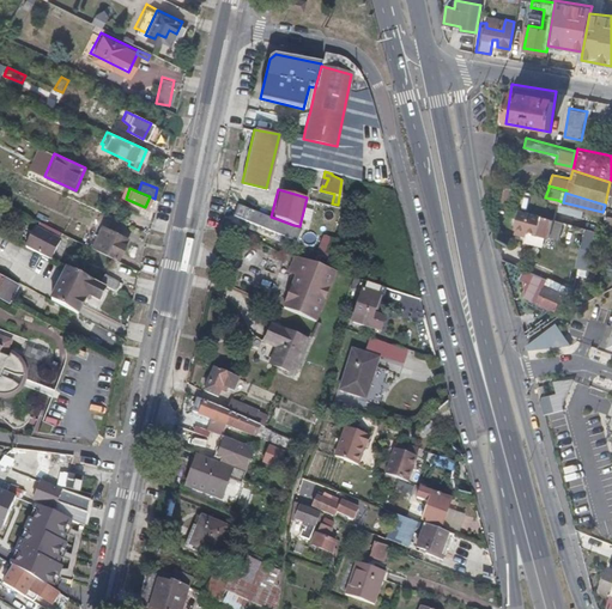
[(223,211),(234,214),(237,203),(226,199),(223,211)]
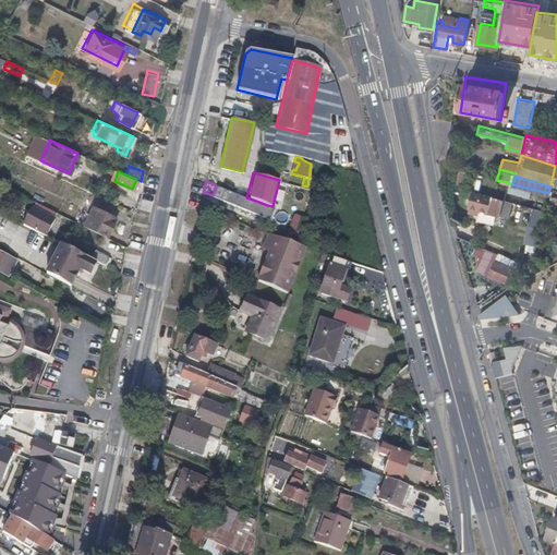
[(512,201),(544,209),(548,193),(512,184),(507,182),(503,198),(512,201)]
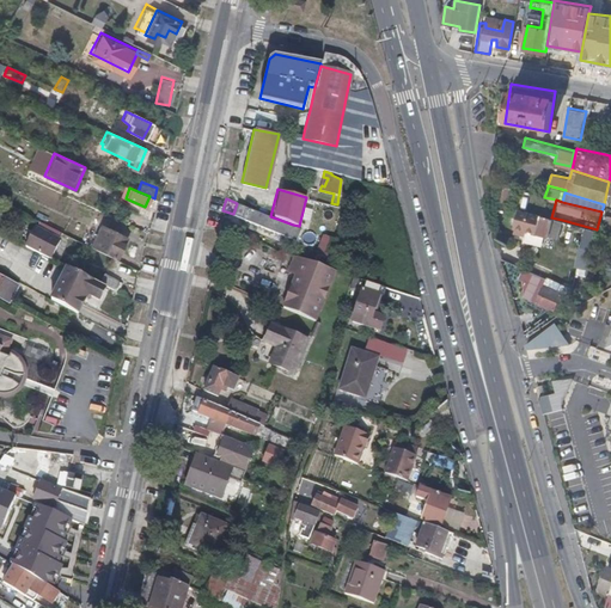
[(289,235),(293,225),(270,216),(237,203),(233,214),(289,235)]
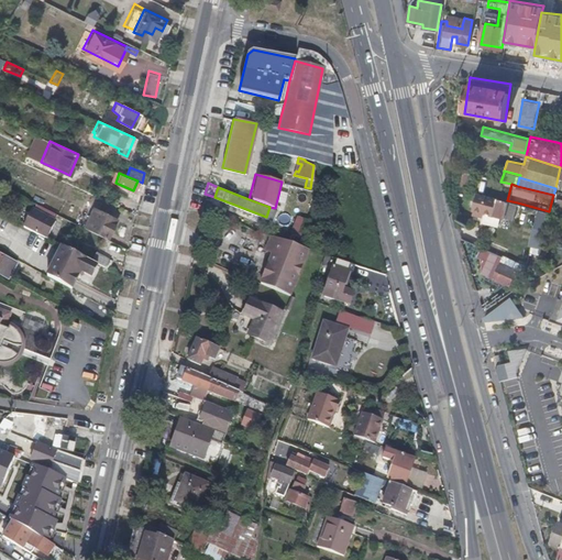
[(513,219),(517,202),(507,200),(477,191),(474,208),(513,219)]
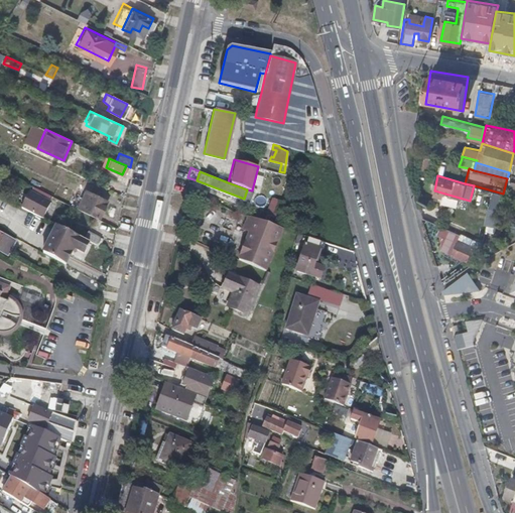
[(52,196),(33,186),(23,206),(42,216),(52,196)]
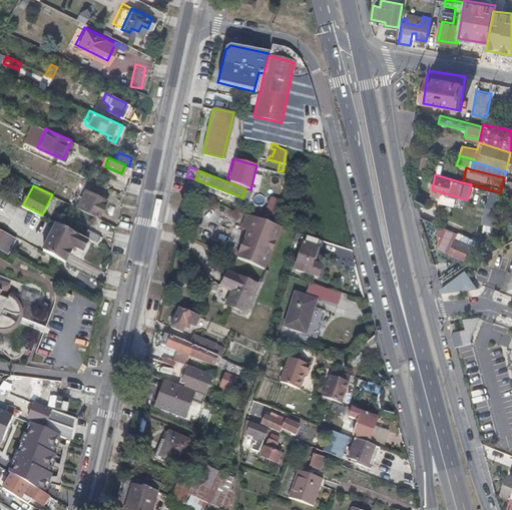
[(75,204),(96,214),(104,196),(83,187),(75,204)]
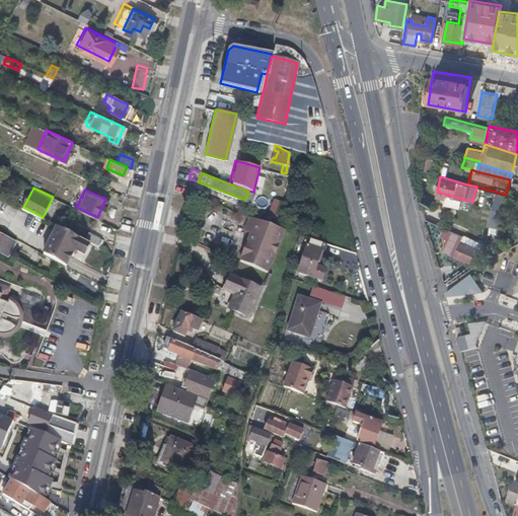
[(267,210),(279,216),(285,202),(273,196),(267,210)]
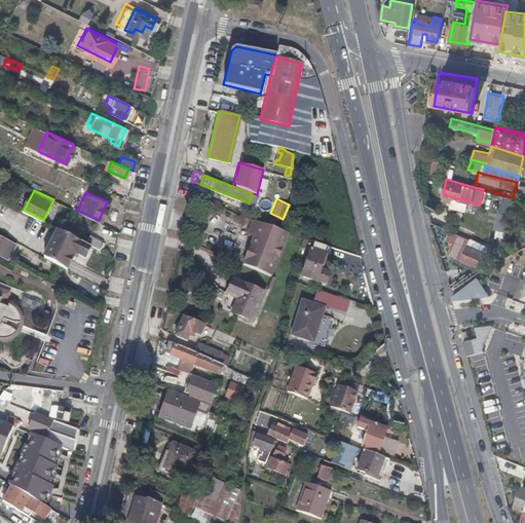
[(263,272),(264,271),(282,229),(246,217),(241,230),(248,233),(236,260),(235,262),(263,272)]
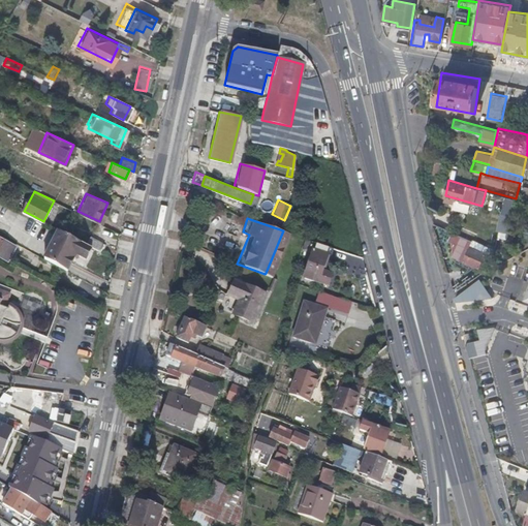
[(58,228),(44,256),(67,269),(74,254),(80,252),(87,256),(92,246),(87,243),(58,228)]
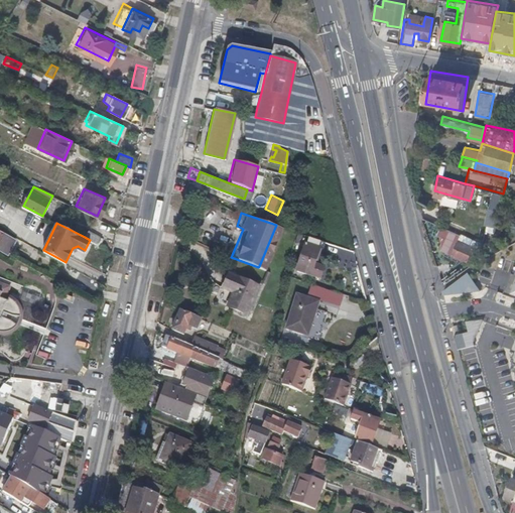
[(90,240),(99,244),(102,237),(88,230),(85,237),(90,240)]
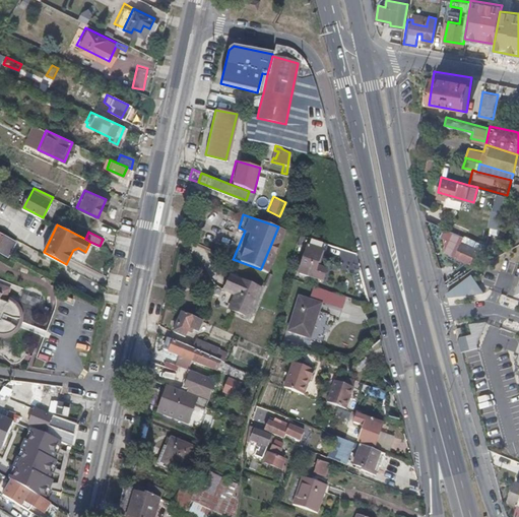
[(15,241),(0,233),(0,253),(7,257),(15,241)]
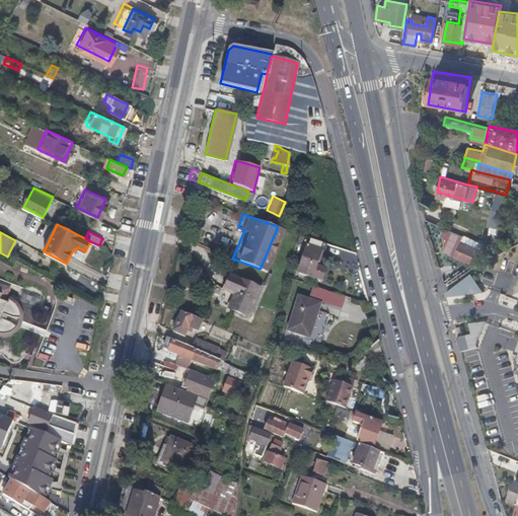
[(320,264),(327,242),(306,235),(304,242),(307,243),(298,270),(324,279),(328,267),(320,264)]
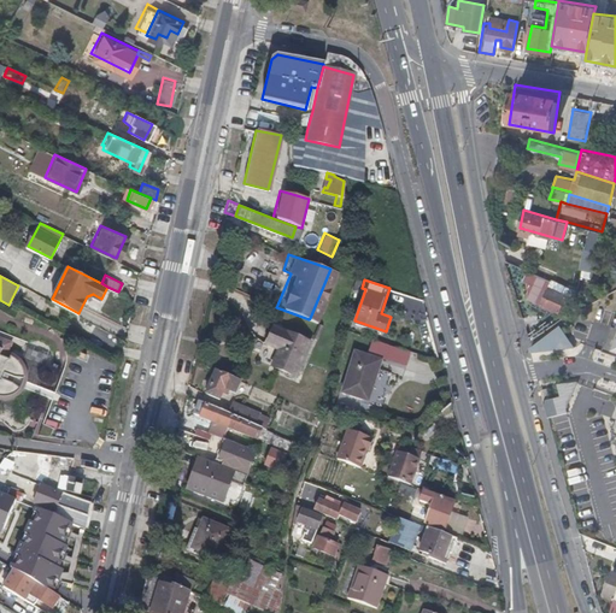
[(565,295),(547,287),(540,304),(544,306),(543,310),(552,314),(555,311),(557,312),(565,295)]
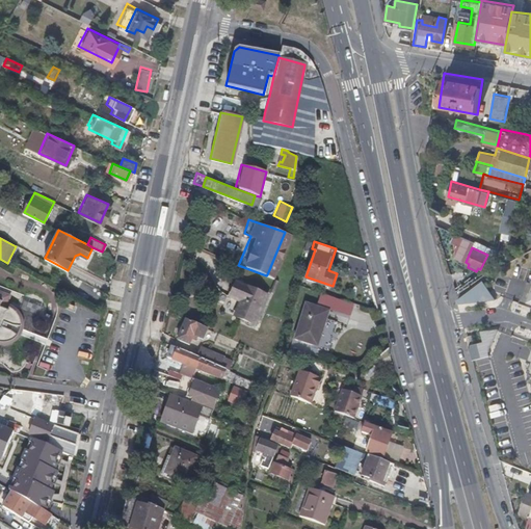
[(483,279),(456,297),(457,300),(495,294),(483,279)]
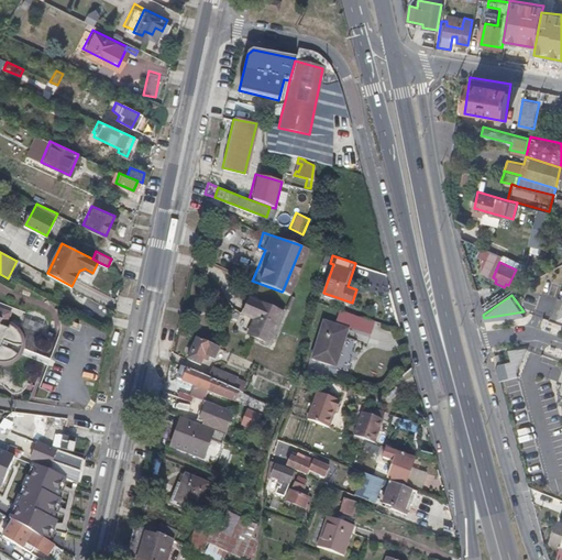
[(274,306),(241,296),(237,310),(248,314),(242,330),(265,338),(274,306)]
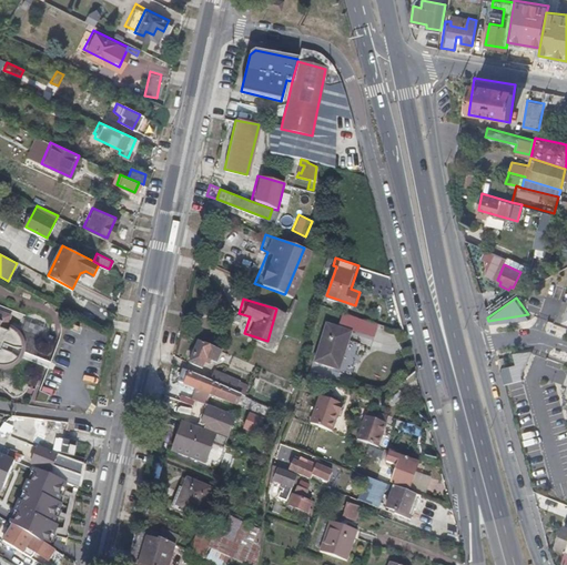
[(566,328),(566,301),(565,301),(556,324),(566,328)]
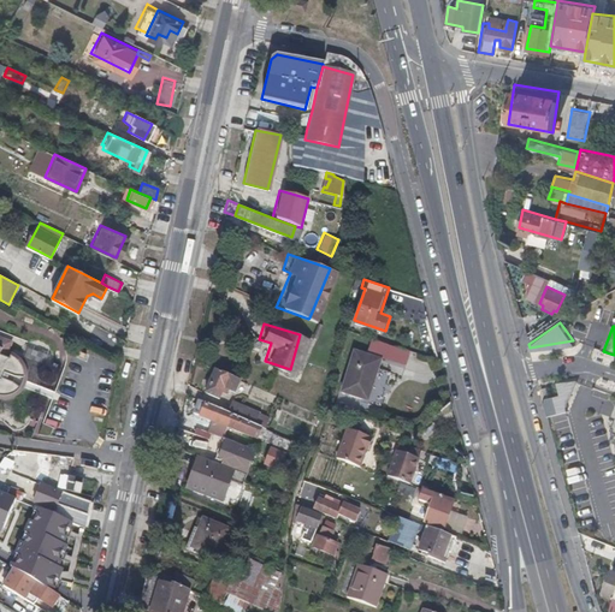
[(0,391),(1,391),(7,391),(10,391),(12,391),(15,390),(17,388),(19,386),(23,384),(24,381),(13,374),(16,369),(29,370),(29,366),(27,360),(25,356),(23,352),(19,350),(17,348),(13,345),(12,351),(6,349),(10,339),(11,340),(13,336),(0,330),(0,391)]
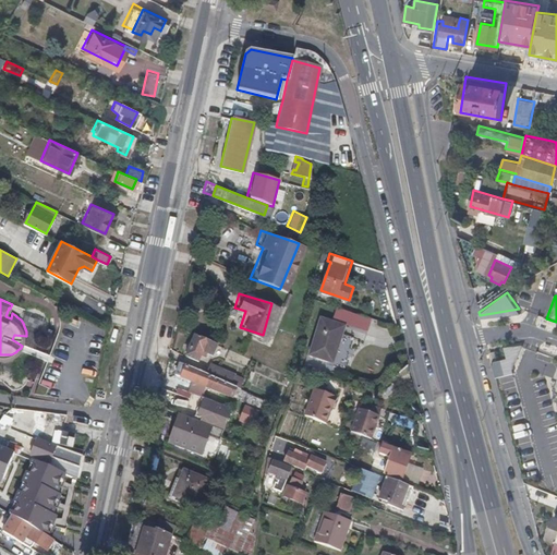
[(372,317),(337,305),(333,318),(347,323),(367,330),(372,317)]
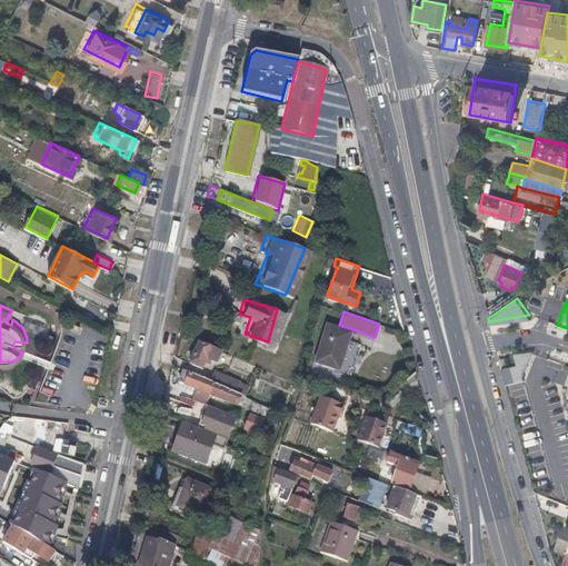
[(22,314),(18,324),(21,326),(23,329),(25,333),(27,338),(27,343),(26,345),(36,348),(45,321),(22,314)]
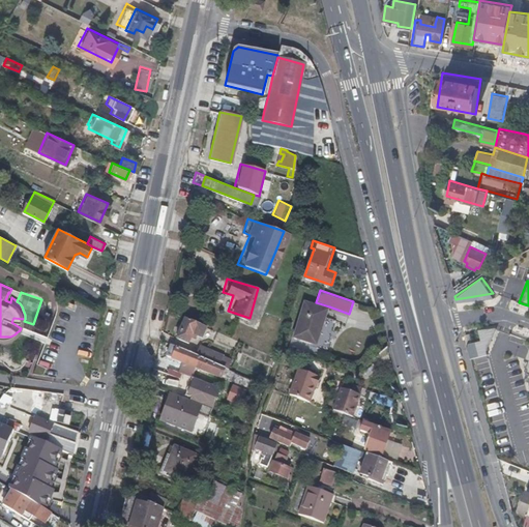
[(316,302),(304,298),(293,335),(318,344),(329,306),(316,302)]
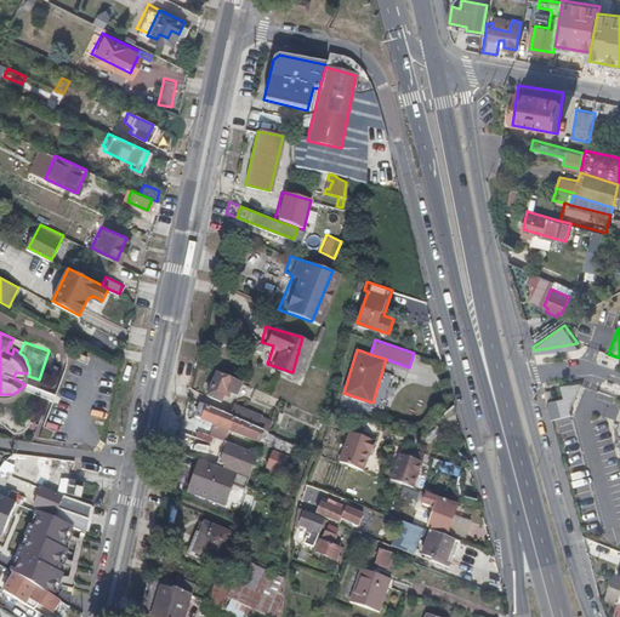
[(234,389),(238,381),(215,371),(206,394),(220,400),(221,395),(226,386),(234,389)]
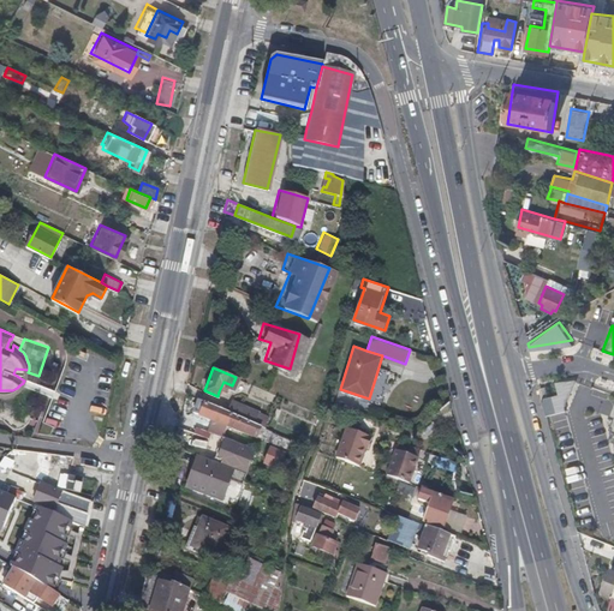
[(28,372),(29,370),(16,369),(13,373),(24,381),(25,378),(28,372)]
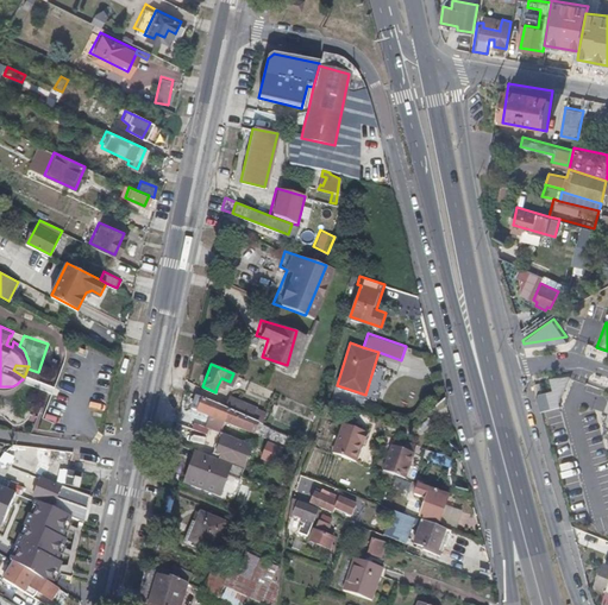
[(25,375),(24,377),(23,379),(19,382),(17,384),(14,385),(12,386),(10,386),(7,386),(2,399),(26,408),(36,378),(25,375)]
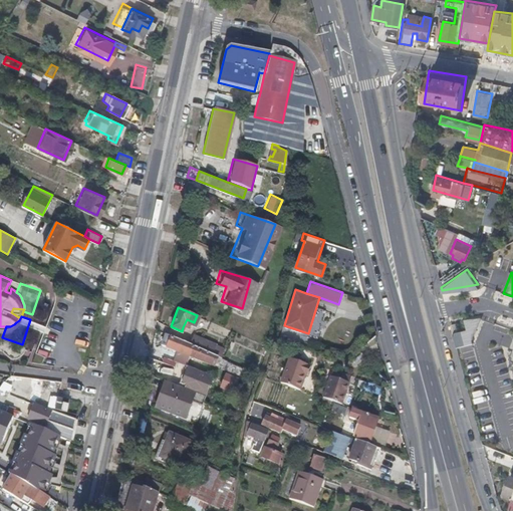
[(468,332),(454,336),(457,350),(473,346),(472,342),(480,318),(465,322),(468,332)]
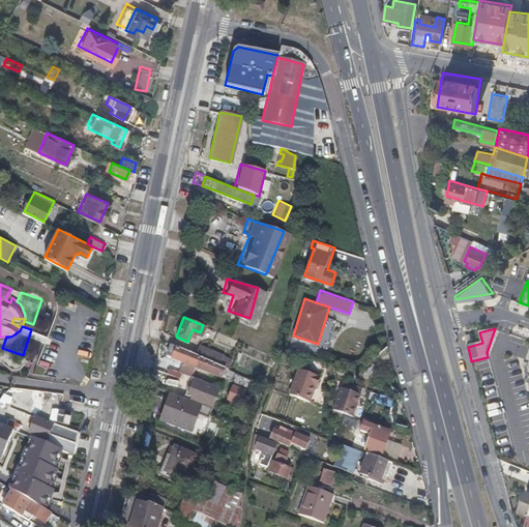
[(178,361),(194,369),(200,354),(170,343),(167,356),(172,358),(171,360),(176,363),(178,361)]
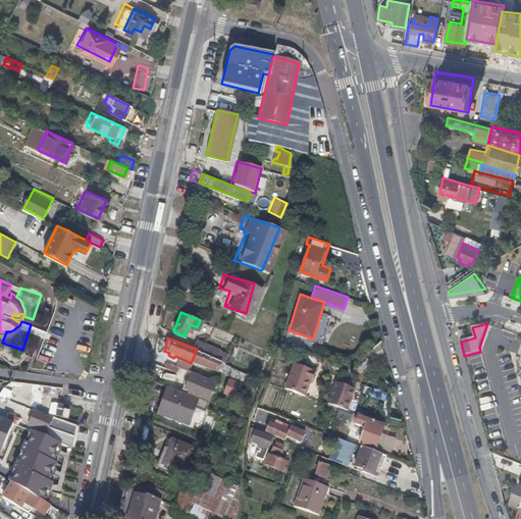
[(197,349),(217,358),(219,352),(189,339),(187,345),(197,349)]
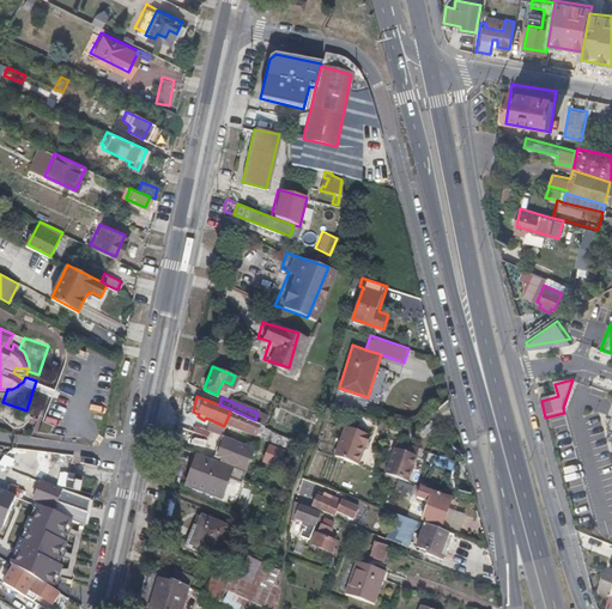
[(268,438),(272,428),(231,409),(224,426),(254,439),(258,433),(268,438)]
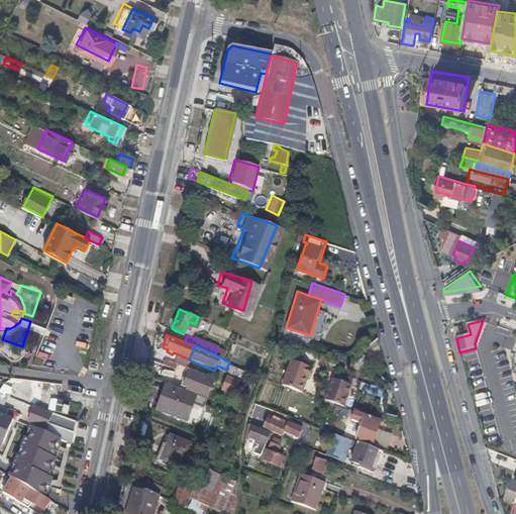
[(312,366),(291,357),(282,383),(301,390),(307,374),(309,375),(312,366)]
